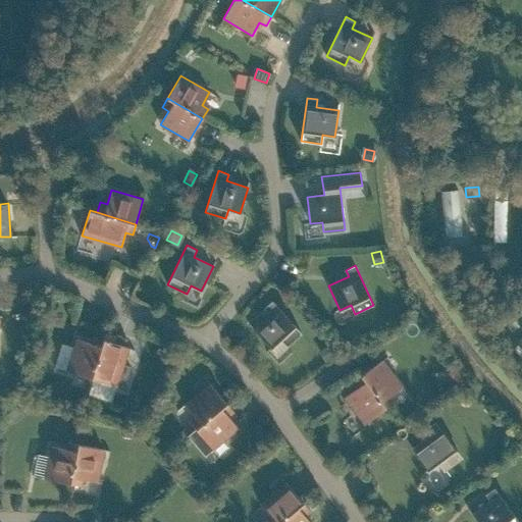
[(269,314),(253,328),(271,349),(280,341),(286,347),(302,332),(272,301),(264,308),(269,314)]
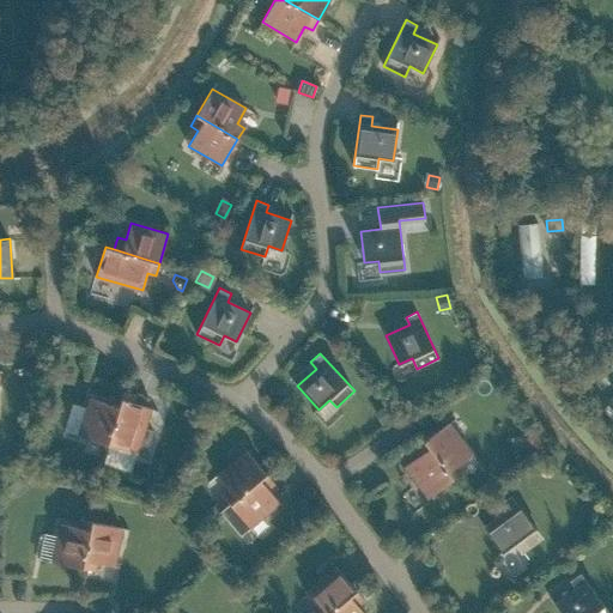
[(600,371),(592,378),(600,389),(608,382),(600,371)]
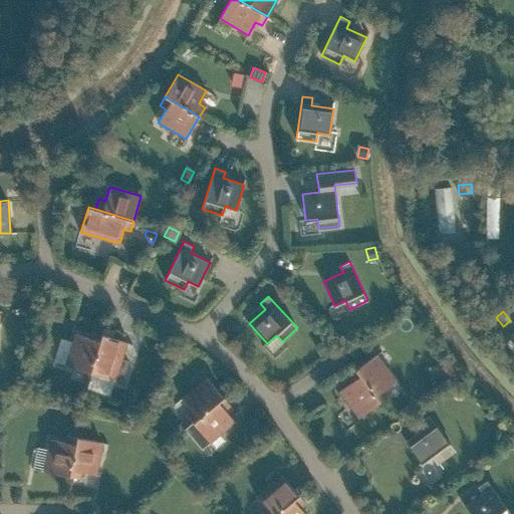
[(102,334),(90,372),(115,380),(117,374),(124,376),(130,361),(122,358),(127,342),(112,337),(114,330),(104,327),(102,334)]
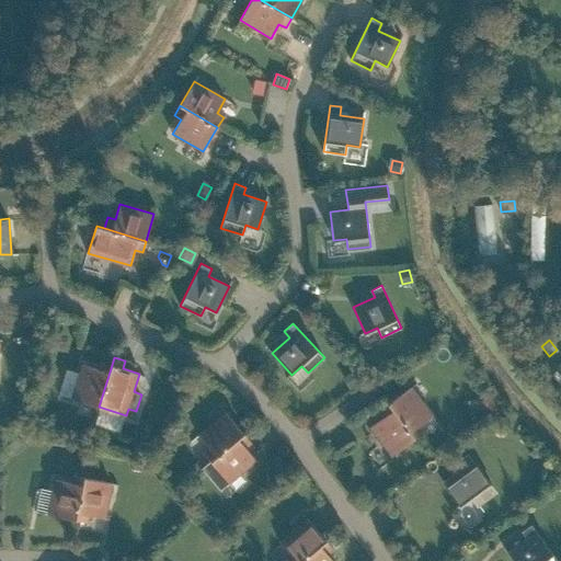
[(99,407),(112,365),(101,362),(99,369),(82,364),(71,398),(99,407)]
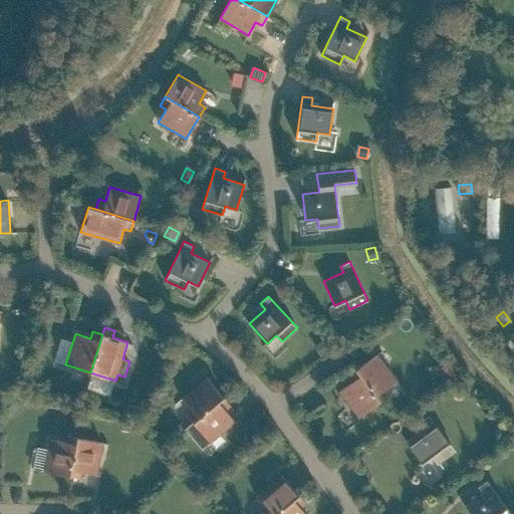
[(327,336),(314,345),(320,356),(334,347),(327,336)]
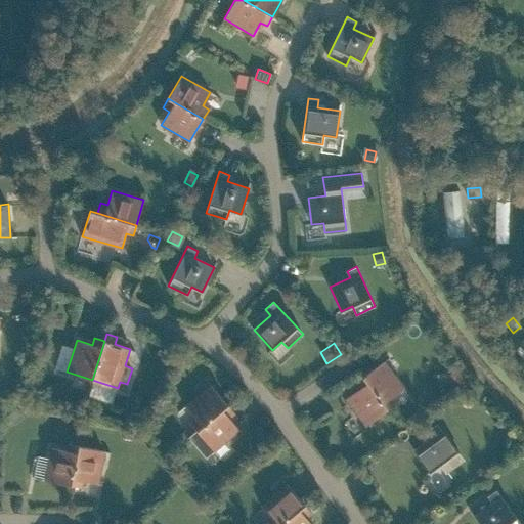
[(165,349),(163,357),(174,360),(176,353),(165,349)]
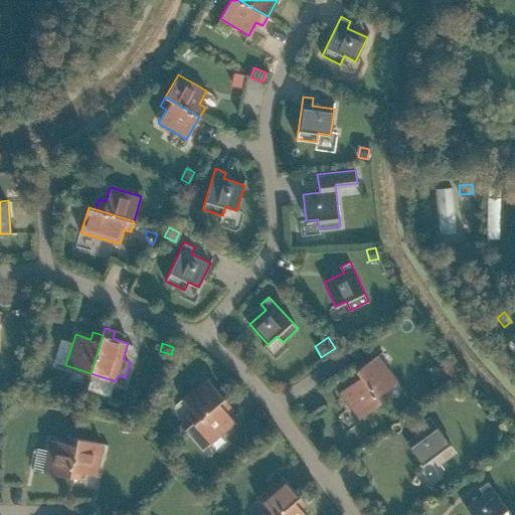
[(356,370),(380,402),(388,396),(384,390),(396,381),(377,355),(356,370)]
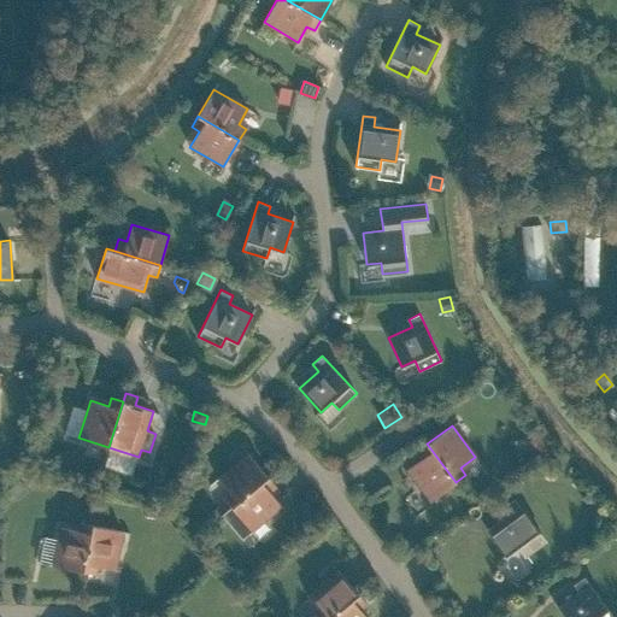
[(456,482),(427,444),(417,451),(422,458),(407,469),(430,500),(456,482)]
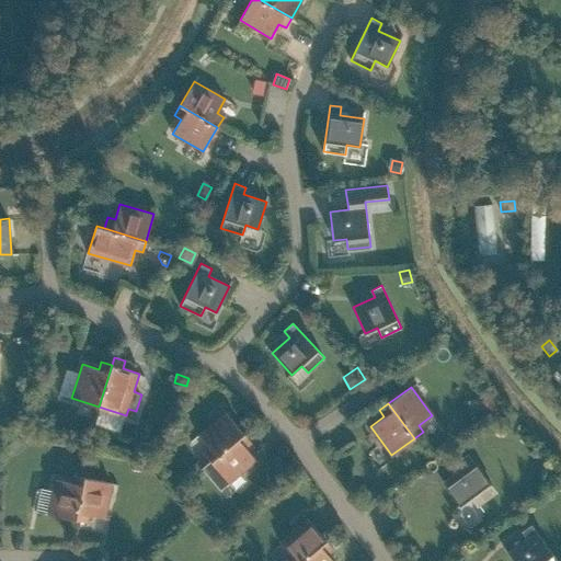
[(210,461),(243,433),(226,412),(198,435),(209,447),(203,453),(210,461)]
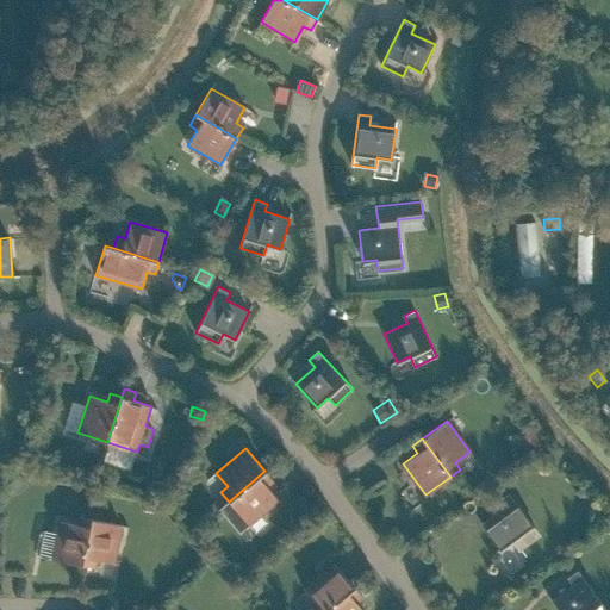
[(229,500),(219,509),(240,533),(249,526),(279,500),(267,486),(273,480),(265,471),(229,502),(229,500)]
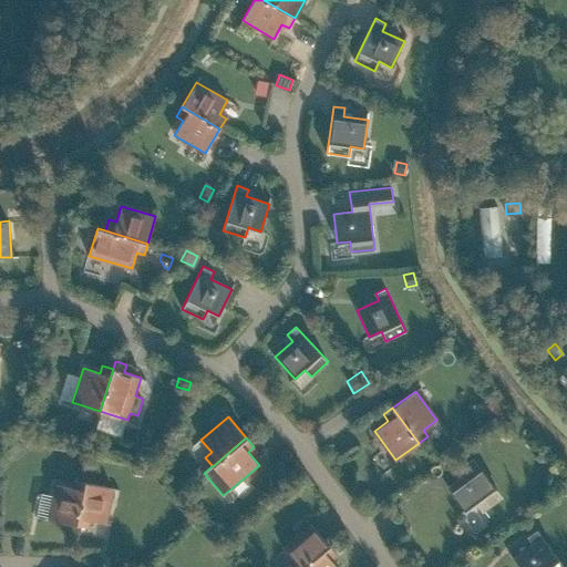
[(18,443),(9,450),(14,456),(16,457),(24,451),(18,443)]
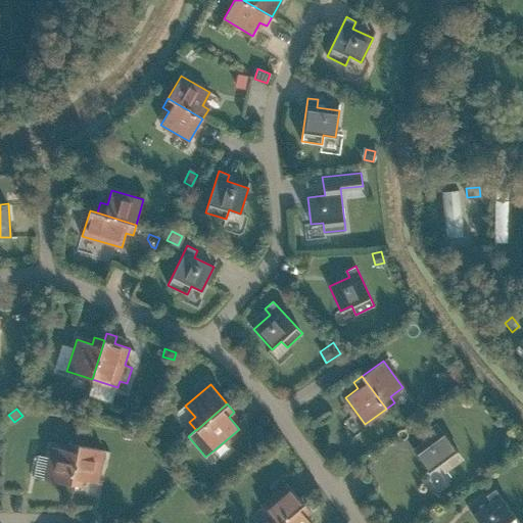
[(431,435),(414,448),(429,470),(439,463),(445,471),(462,459),(436,423),(427,430),(431,435)]
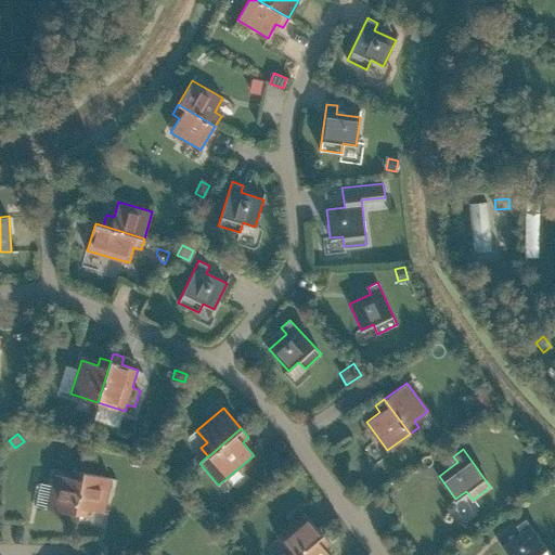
[(144,456),(131,453),(130,462),(143,465),(144,456)]
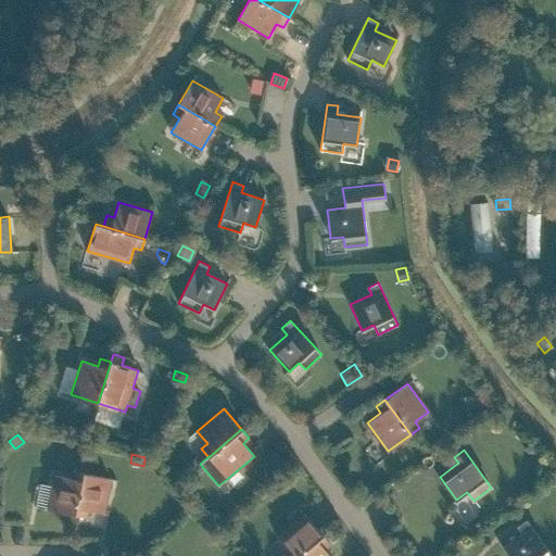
[(543,458),(539,477),(547,478),(552,459),(543,458)]
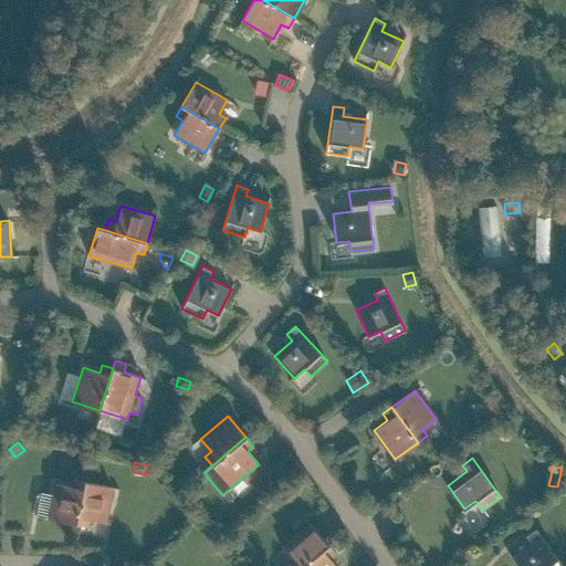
[(49,519),(76,524),(85,482),(74,479),(72,486),(55,483),(49,519)]
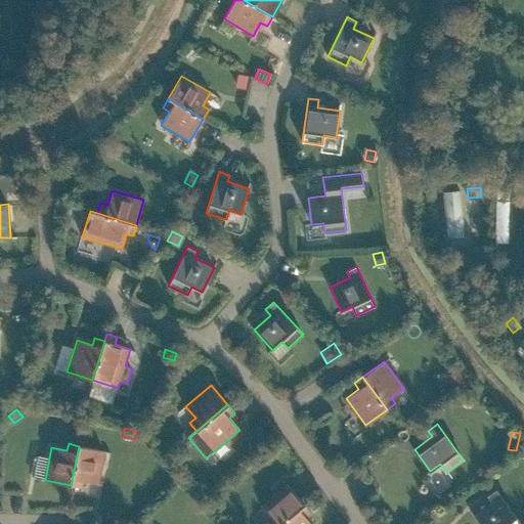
[(79,446),(71,485),(81,487),(83,480),(98,483),(104,451),(79,446)]
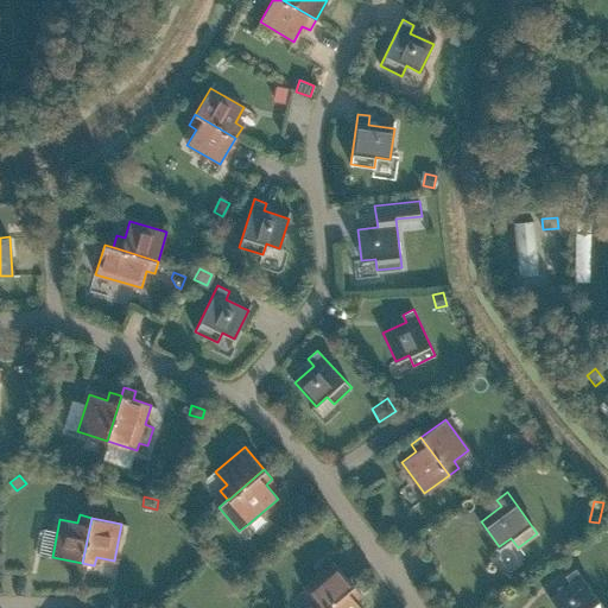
[(310,607),(325,607),(353,586),(334,562),(304,587),(316,601),(309,607),(310,607)]
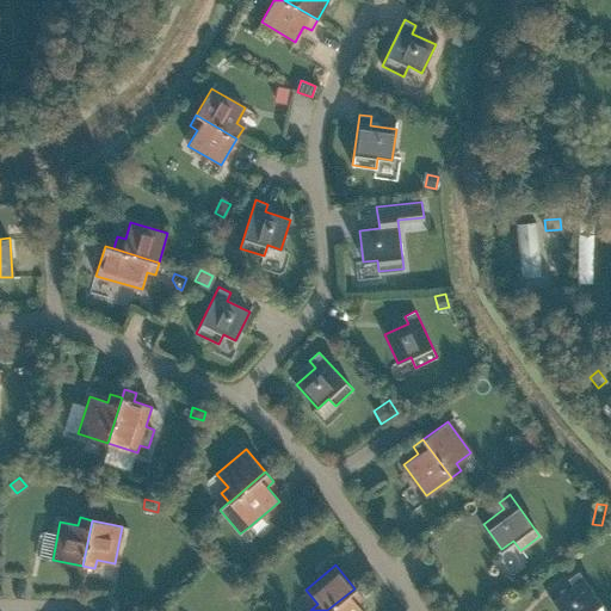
[(573,586),(553,600),(559,610),(608,610),(578,571),(568,579),(573,586)]
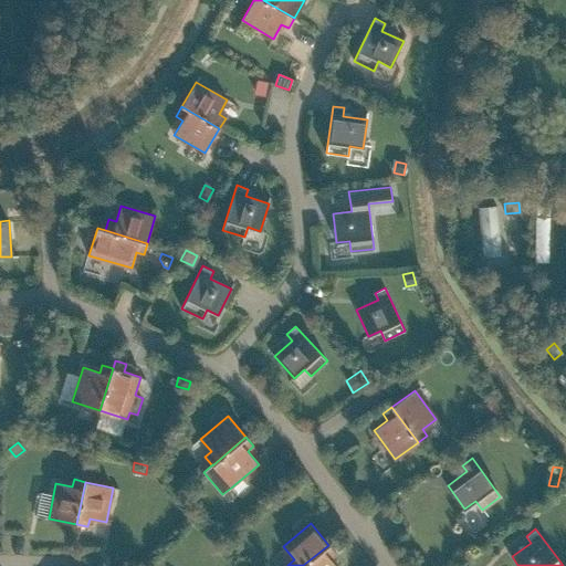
[(336,554),(328,545),(303,565),(336,565),(331,559),(336,554)]
